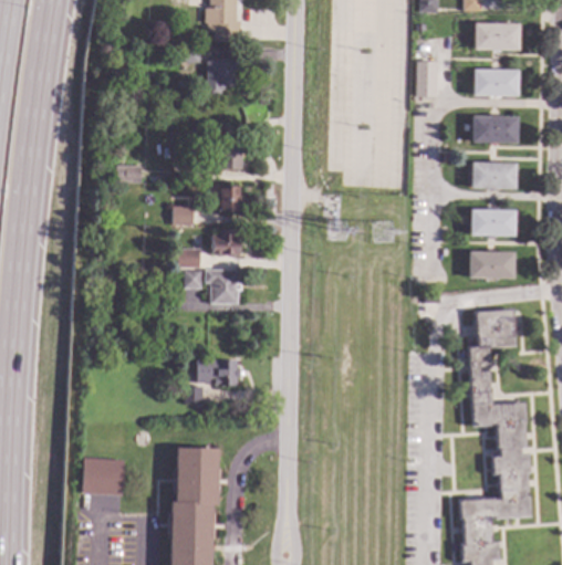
[(170,0),(170,20),(151,20),(151,0),(170,0)]
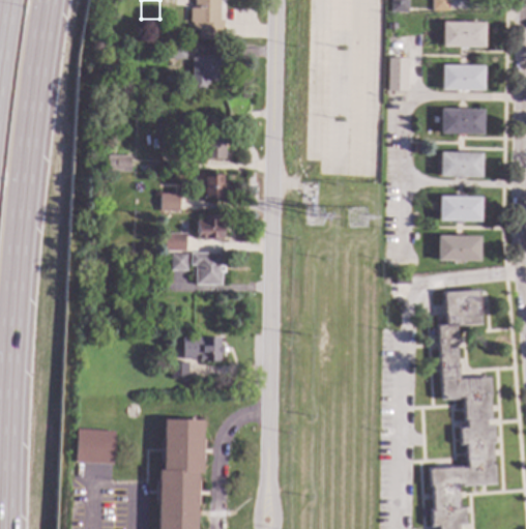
[(223,0),(223,20),(227,20),(226,39),(202,39),(202,30),(196,30),(196,22),(193,22),(194,7),(198,7),(198,0),(223,0)]
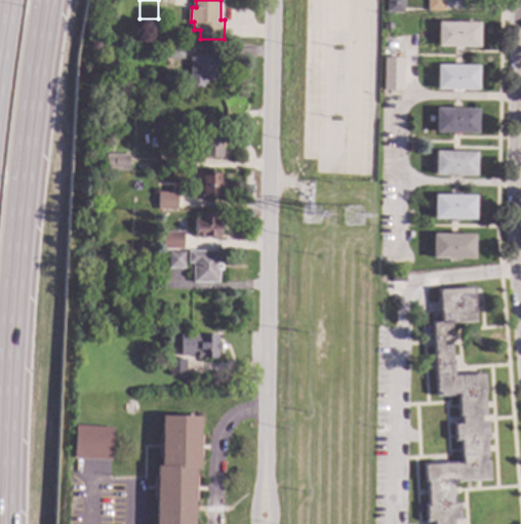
[(407,0),(407,12),(391,12),(391,0),(407,0)]
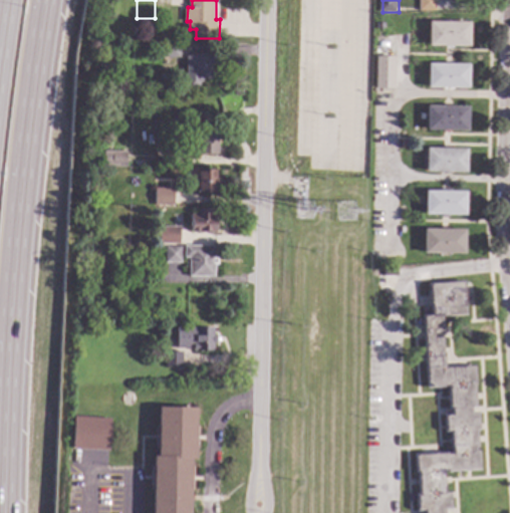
[(437,0),(437,10),(422,10),(422,0),(437,0)]
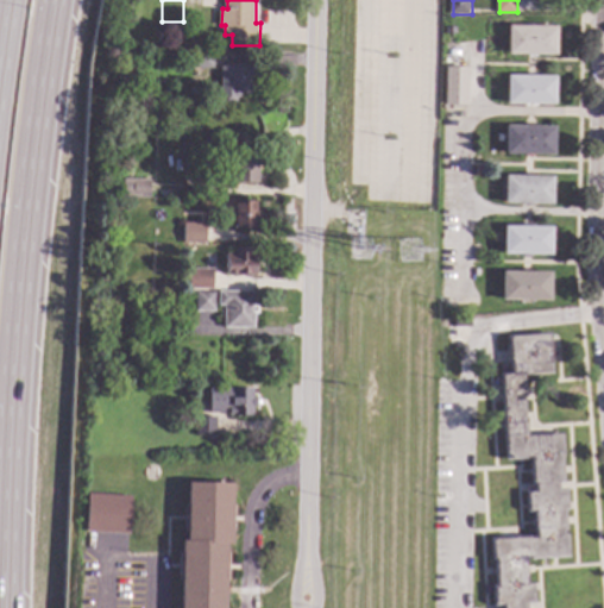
[(559,54),(510,54),(510,27),(559,26),(559,54)]
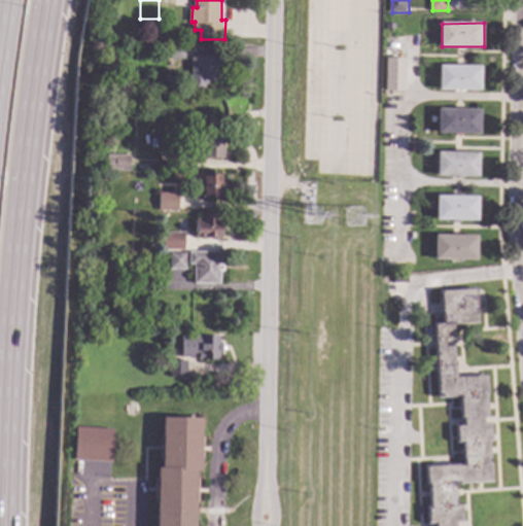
[(187,58),(170,59),(169,47),(186,46),(187,58)]
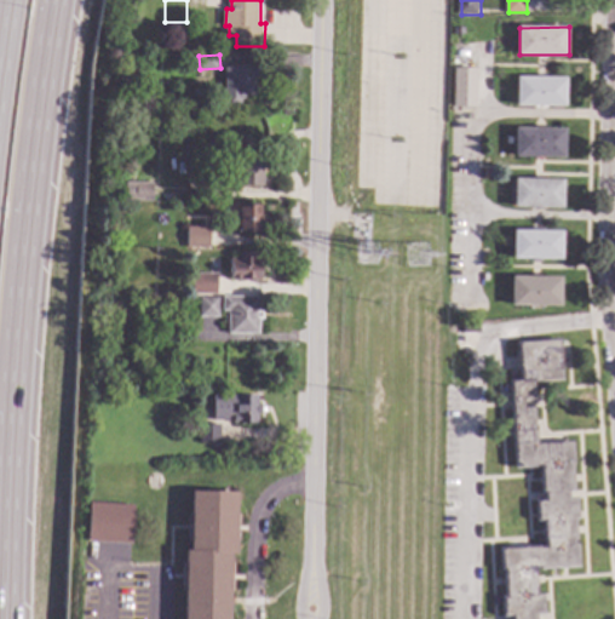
[(256,68),(265,68),(268,93),(249,95),(245,99),(243,104),(230,105),(228,68),(241,67),(241,66),(256,66),(256,68)]
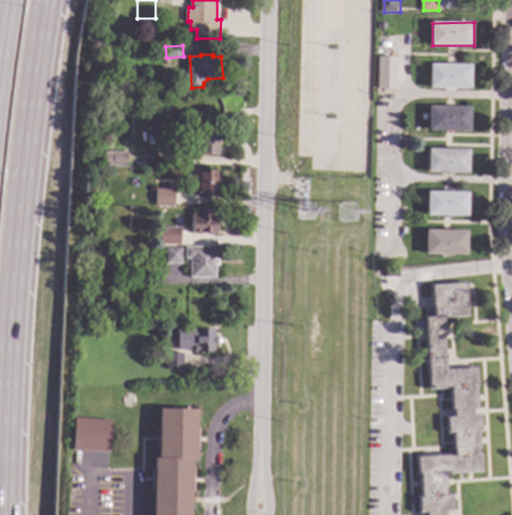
[(379,88),(397,89),(398,55),(379,55),(379,88)]
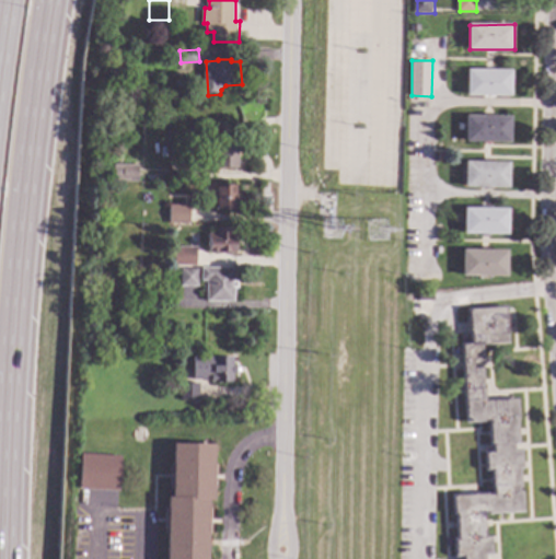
[(513,95),(470,96),(470,69),(513,69),(513,95)]
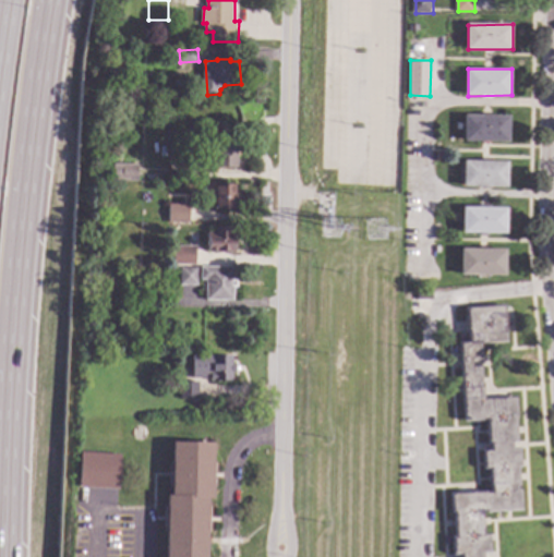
[(512,141),(466,141),(466,116),(510,116),(512,141)]
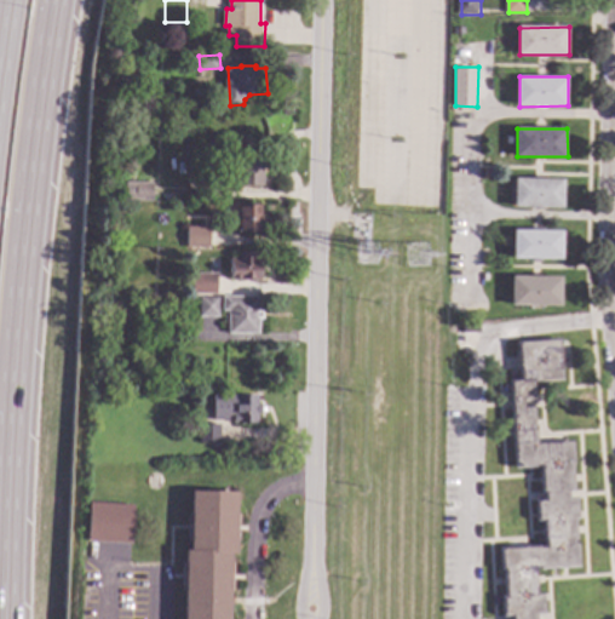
[(256,159),(265,159),(265,184),(240,184),(240,178),(237,178),(237,168),(240,168),(240,148),(256,148),(256,159)]
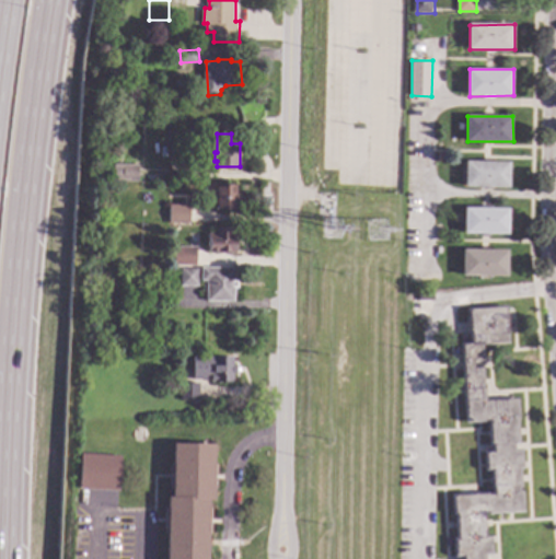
[(193,162),(172,161),(172,142),(193,142),(193,162)]
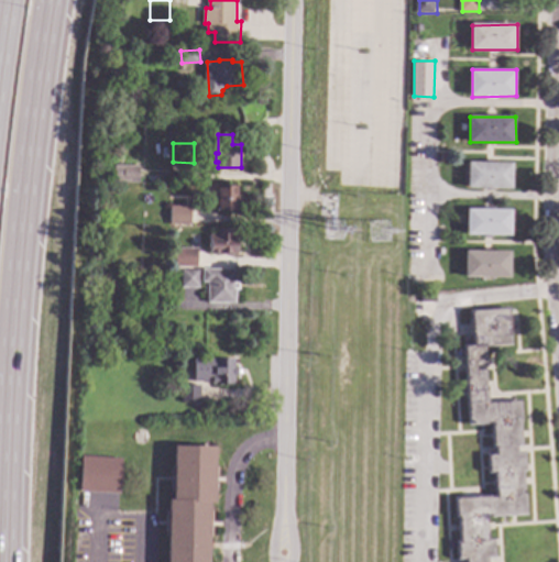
[(514,190),(470,189),(471,162),(514,163),(514,190)]
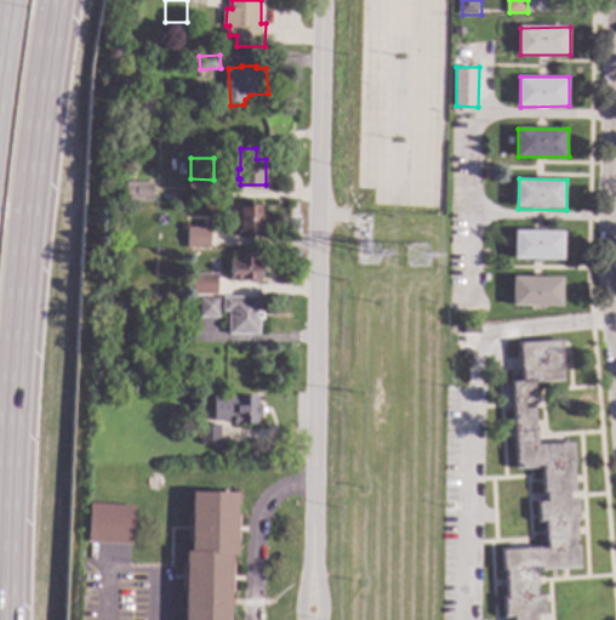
[(157,200),(129,200),(129,181),(157,181),(157,200)]
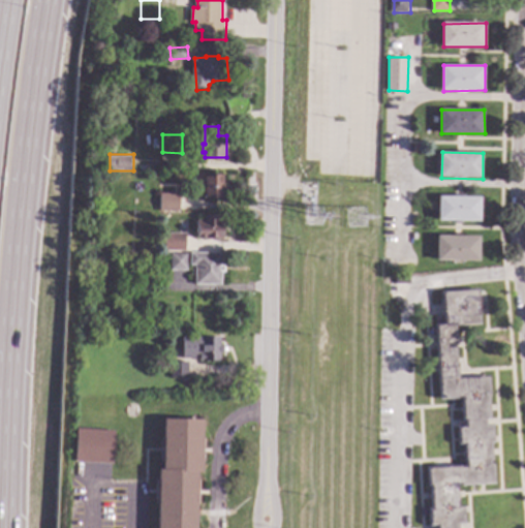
[(225,197),(206,197),(206,175),(225,175),(225,197)]
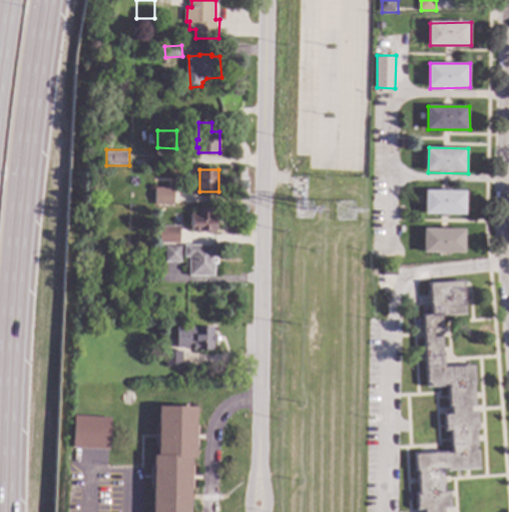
[(176,204),(158,203),(158,187),(176,187),(176,204)]
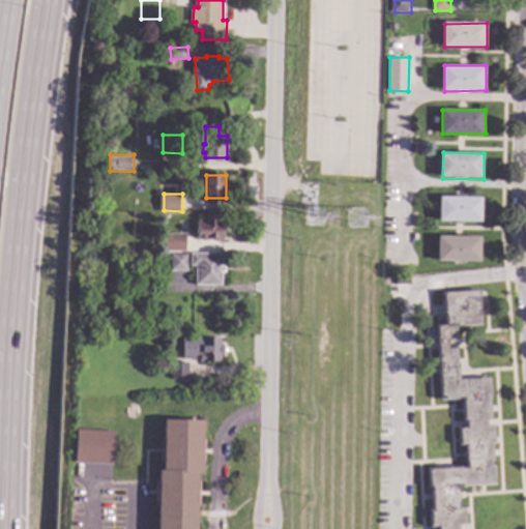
[(484,221),(441,221),(441,198),(483,197),(484,221)]
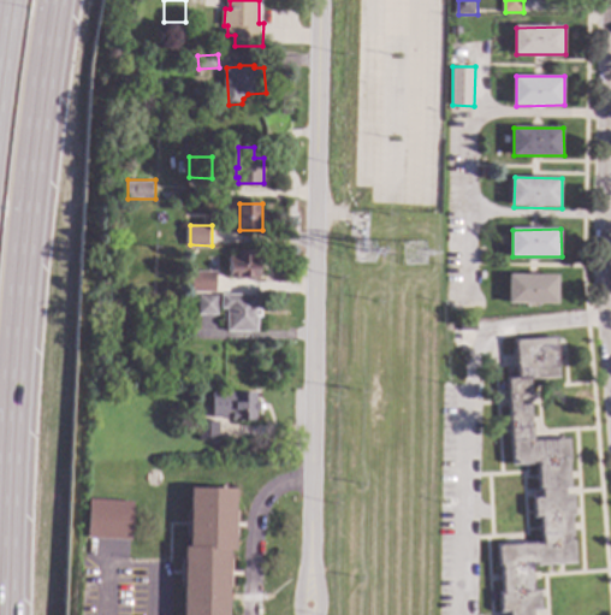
[(257,250),(257,260),(261,260),(261,278),(232,276),(233,256),(242,258),(242,249),(257,250)]
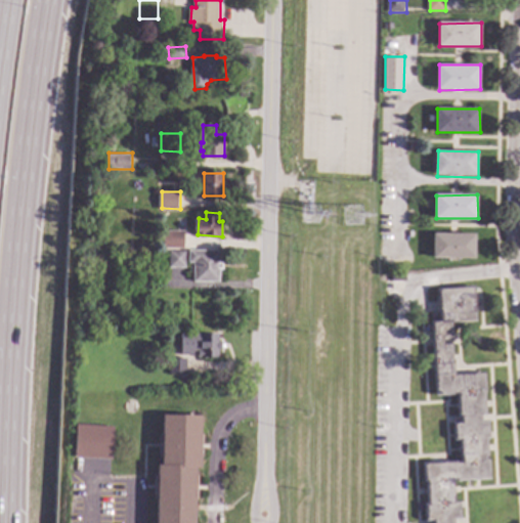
[(180,248),(164,247),(164,233),(180,233),(180,248)]
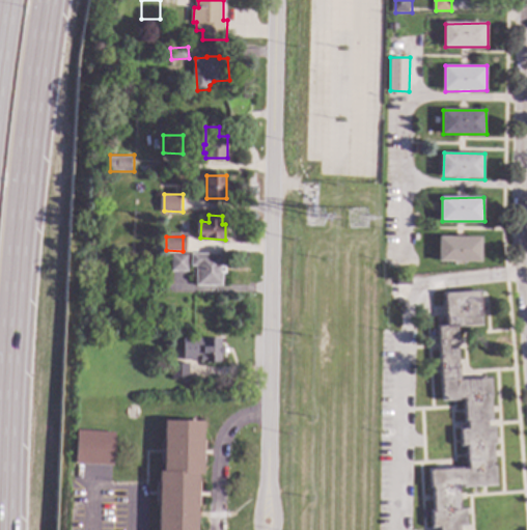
[(482,261),(441,261),(441,236),(482,236),(482,261)]
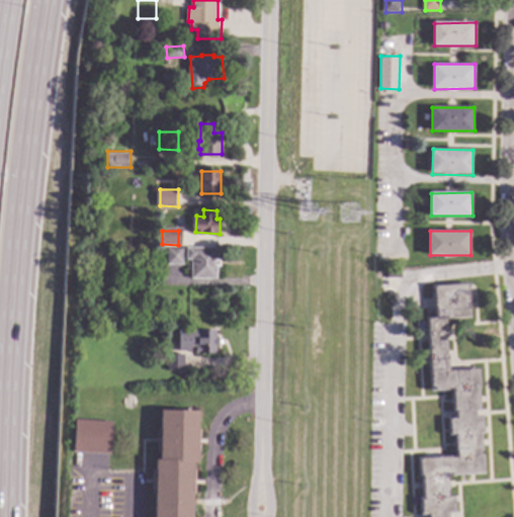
[(219,259),(222,259),(222,266),(219,266),(219,278),(193,278),(193,269),(190,269),(190,263),(193,263),(193,259),(188,259),(188,247),(219,247),(219,259)]
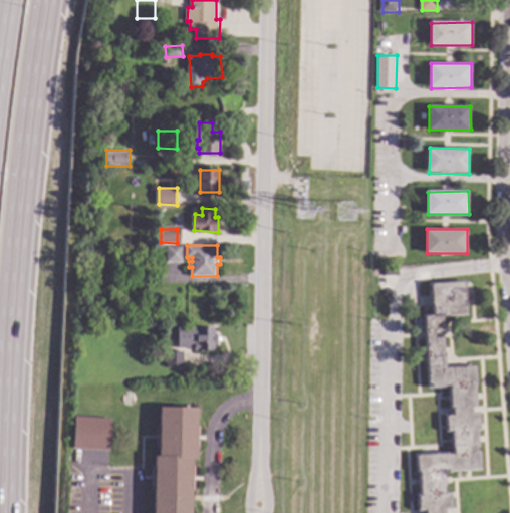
[(184,262),(168,262),(168,246),(184,246),(184,262)]
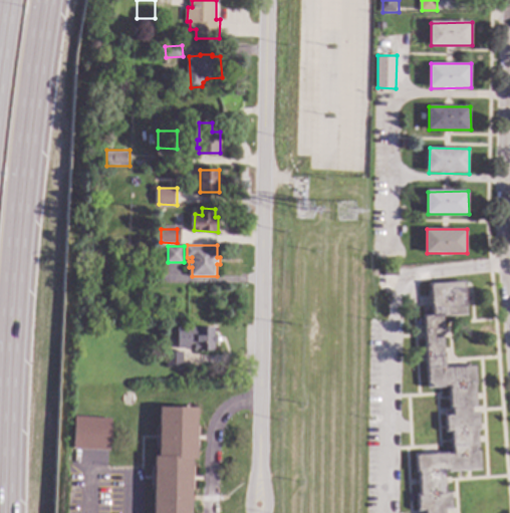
[(401,276),(387,275),(387,268),(401,268),(401,276)]
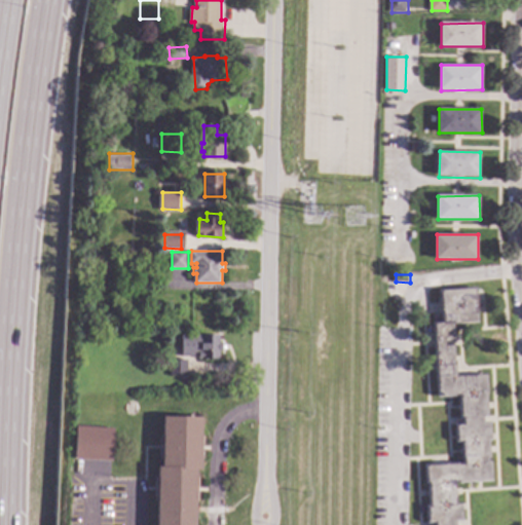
[(480,322),(454,323),(455,338),(447,339),(447,345),(454,345),(458,377),(488,374),(489,392),(488,392),(489,415),(485,416),(485,423),(492,422),(493,440),(491,440),(494,480),(461,482),(461,481),(457,481),(458,503),(463,503),(464,520),(457,521),(457,524),(437,524),(437,521),(430,522),(429,505),(432,505),(431,483),(429,483),(427,465),(460,462),(460,463),(465,463),(463,442),(459,442),(457,424),(464,424),(464,417),(462,417),(460,395),(441,396),(436,324),(436,323),(444,322),(442,291),(477,288),(480,322)]
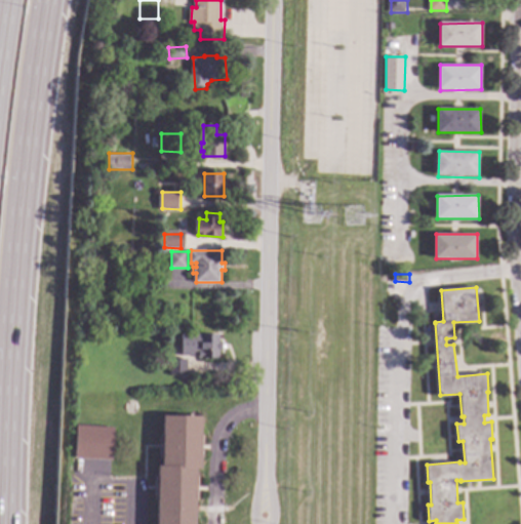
[(221,341),(224,341),(224,351),(221,351),(221,358),(200,358),(200,356),(184,356),(184,334),(221,334),(221,341)]
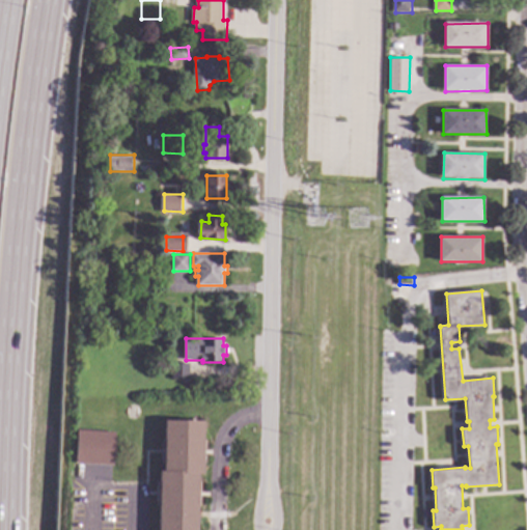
[(192,364),(192,379),(174,379),(173,363),(192,364)]
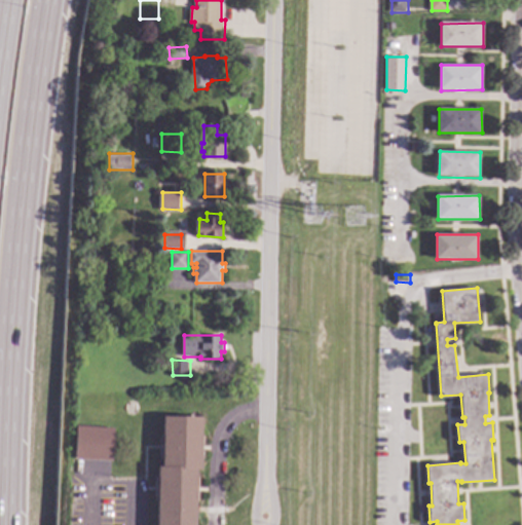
[(202,470),(198,470),(197,524),(157,524),(159,466),(164,466),(164,416),(203,417),(202,470)]
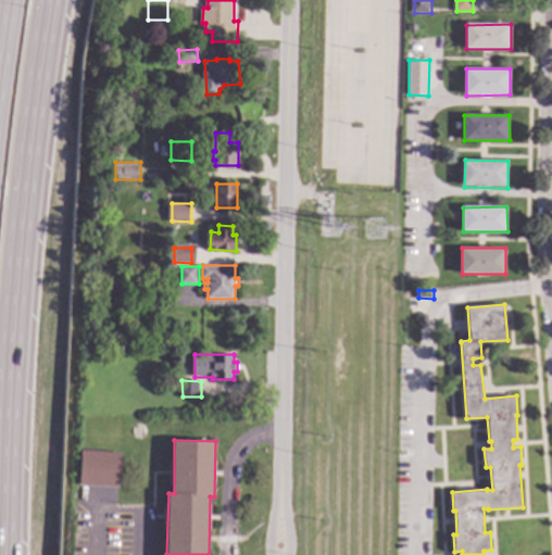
[(123,452),(121,487),(82,484),(84,450),(123,452)]
